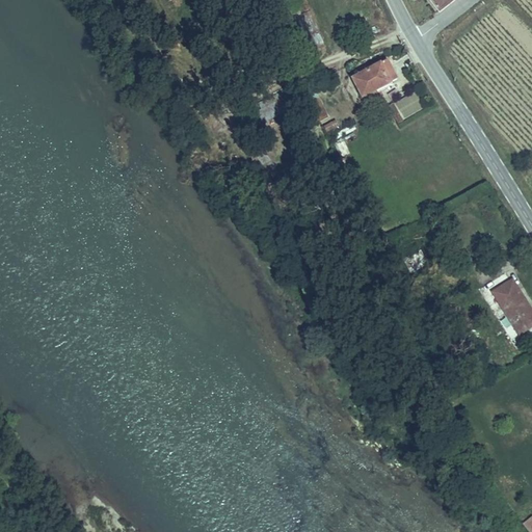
[(388,59),(352,76),(362,96),(397,78),(388,59)]
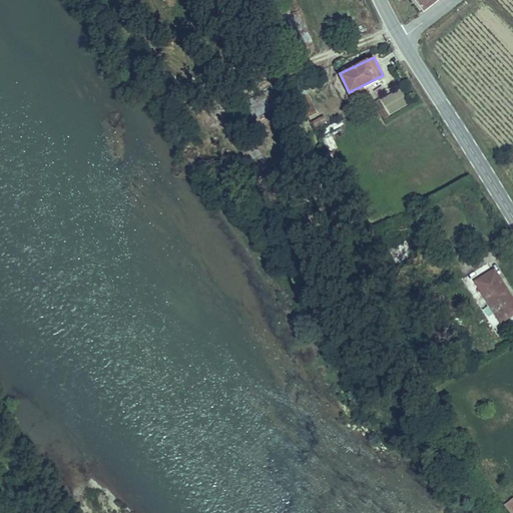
[(393,92),(380,101),(389,115),(403,106),(393,92)]
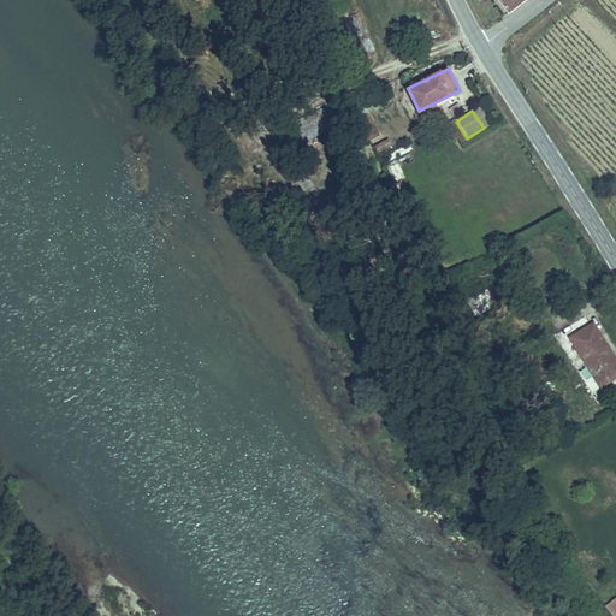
[(475,314),(495,306),(489,291),(468,301),(475,314)]
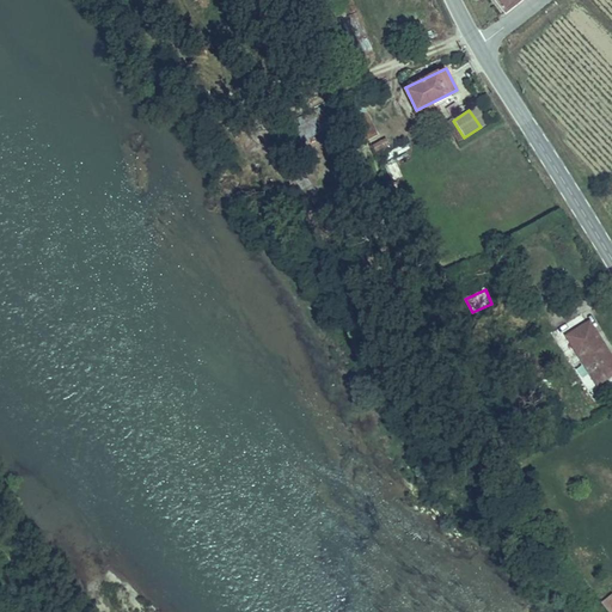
[(591,319),(568,334),(598,383),(611,373),(611,357),(607,349),(609,348),(591,319)]
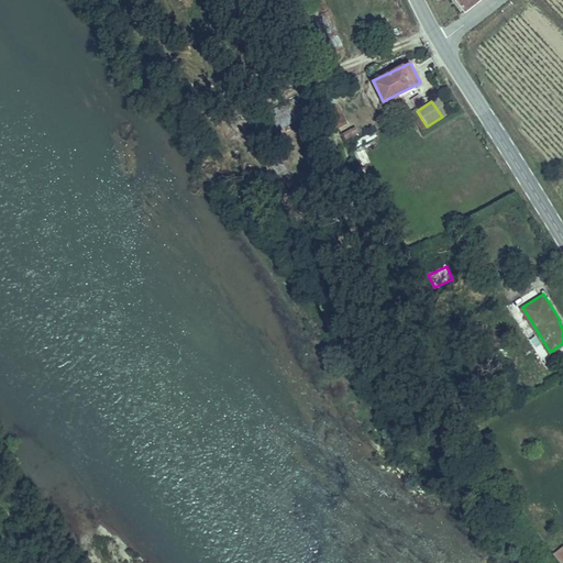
[(558,562),(562,562),(562,545),(562,547),(551,554),(558,562)]
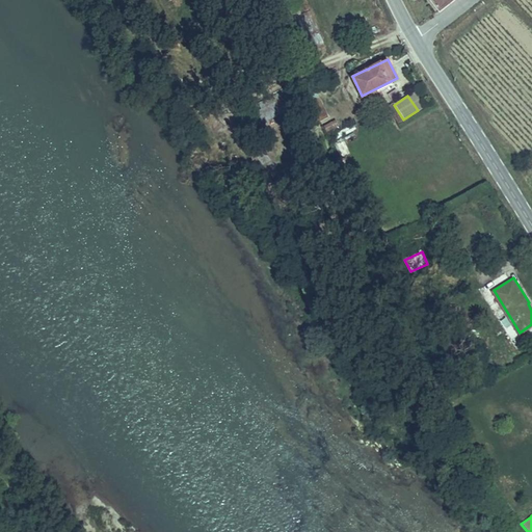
All buildings are outlined.
